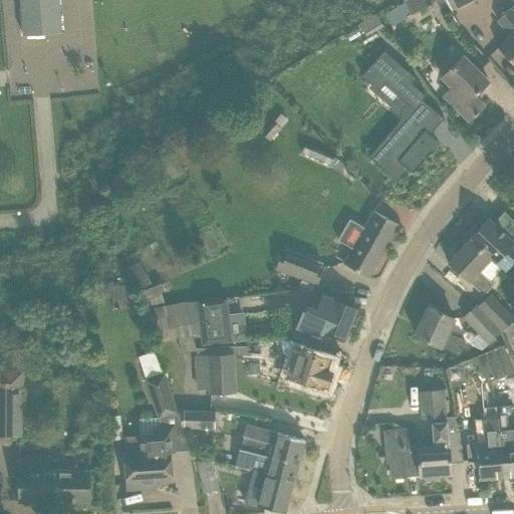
[(58,0),(18,0),(22,35),(61,32),(58,0)]
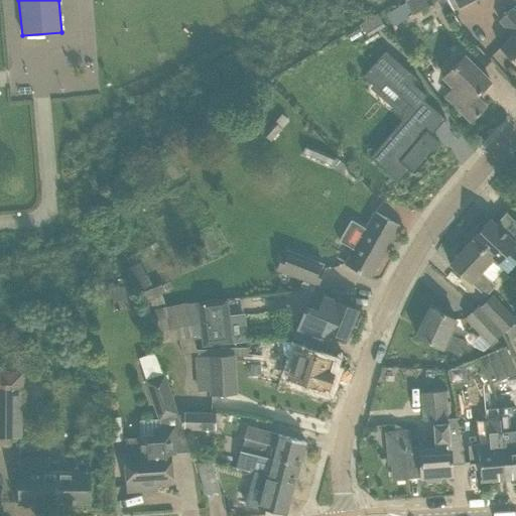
[(442,11),(449,8),(445,0),(405,0),(386,12),(394,26),(437,1),(442,11)]
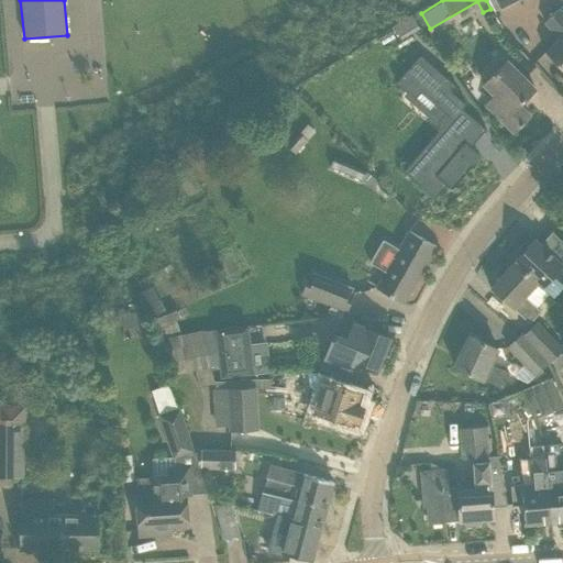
[(562,13),(558,9),(544,22),(560,37),(544,53),(562,70),(562,13)]
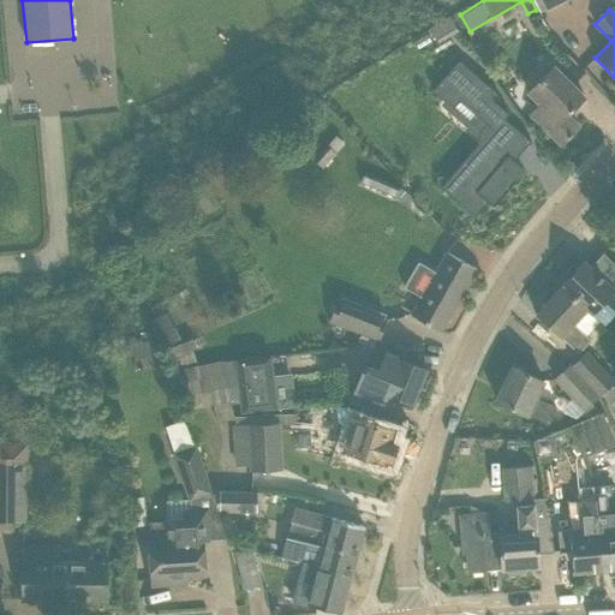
[(466,161),(464,160),(441,187),(475,216),(488,201),(493,207),(524,171),(513,161),(530,141),(505,119),(508,114),(493,100),(497,94),(458,60),(431,90),(452,108),(459,100),(475,113),(472,115),(473,118),(475,117),(485,126),(479,133),(481,144),(466,161)]
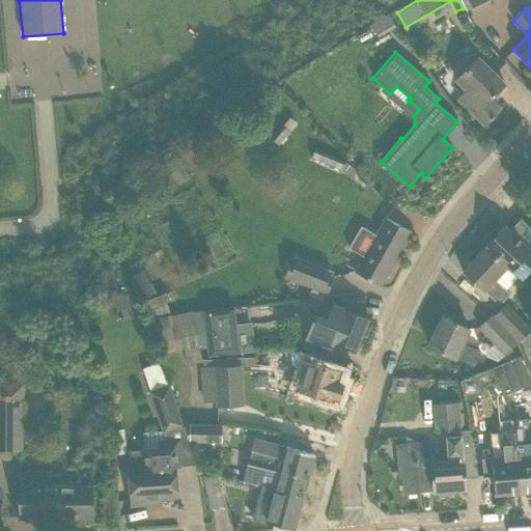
[(504,84),(490,68),(477,56),(454,80),(465,90),(455,100),(474,117),(475,116),(483,126),(499,110),(488,99),(504,84)]
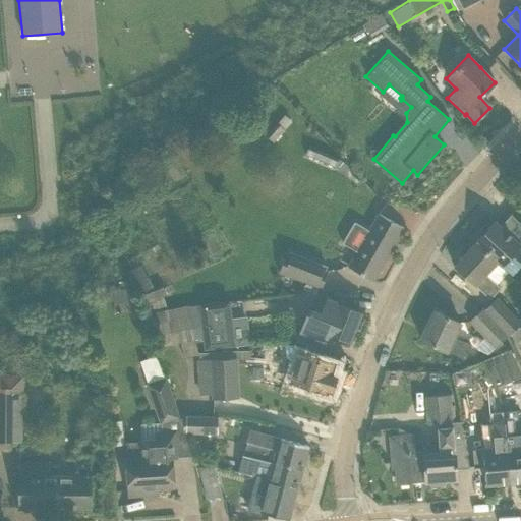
[(368,79),(367,81),(356,72),(351,79),(368,94),(375,85),(368,79)]
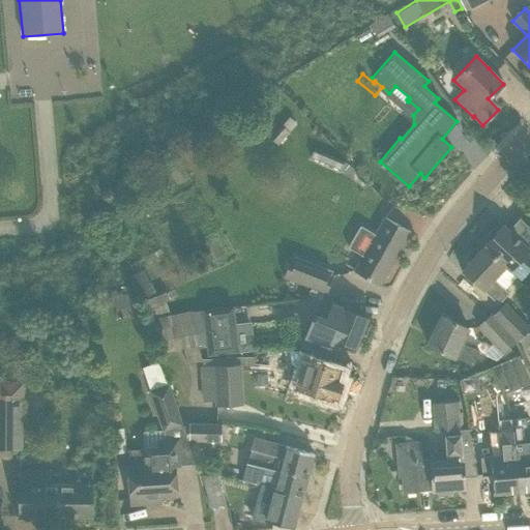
[(268,124),(267,125),(260,121),(256,127),(264,131),(264,133),(280,140),(284,131),(268,124)]
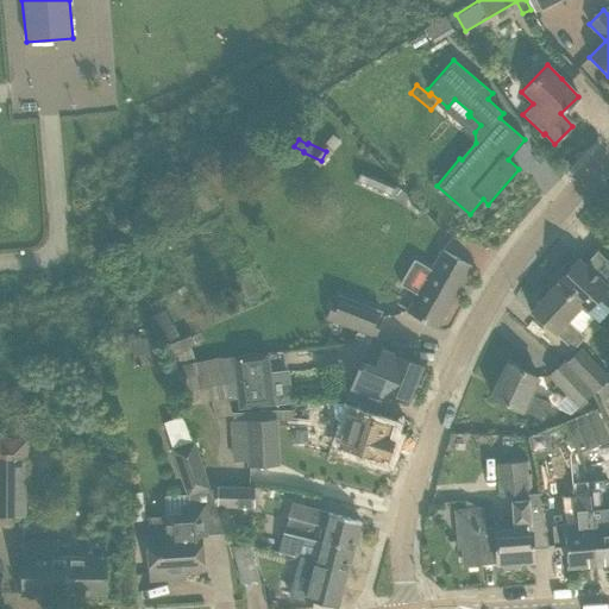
[(391,195),(396,186),(360,170),(356,180),(391,195)]
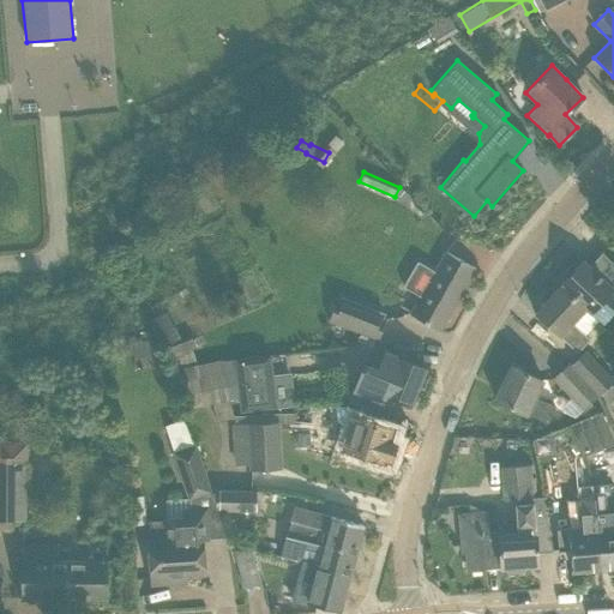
[(475,269),(455,257),(445,251),(433,271),(419,263),(404,287),(419,296),(408,314),(439,331),(475,269)]
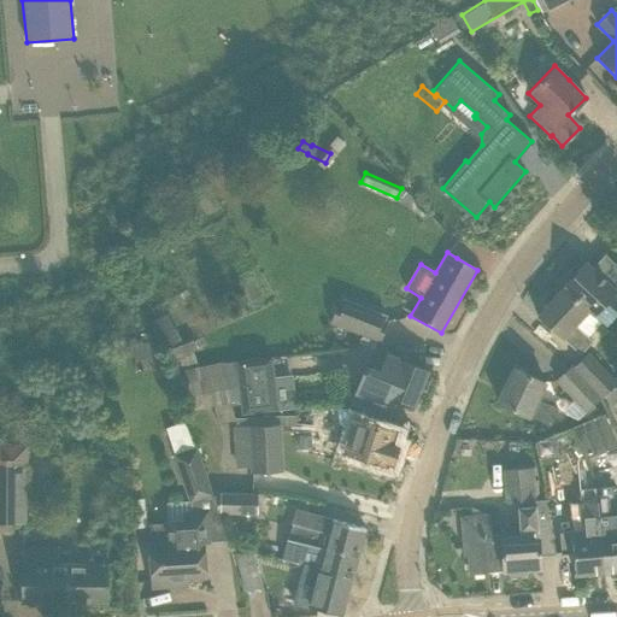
[(616,276),(610,285),(585,262),(562,287),(563,287),(563,288),(588,311),(589,311),(594,316),(606,303),(613,310),(616,305),(616,276)]
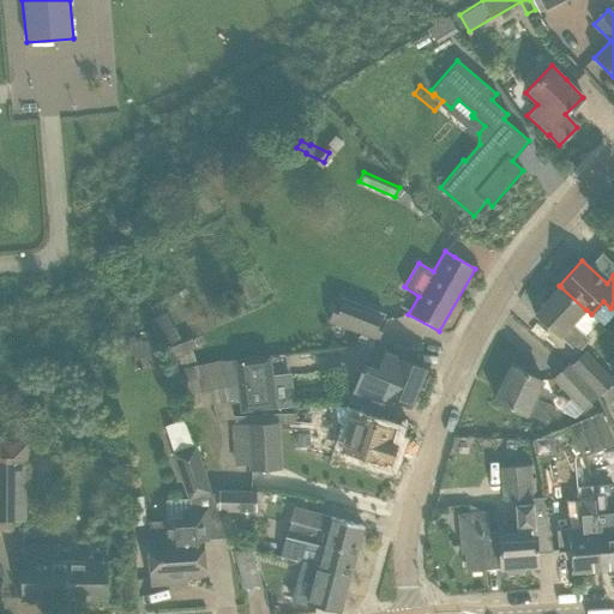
[(573,324),(585,309),(560,287),(534,314),(577,354),(590,338),(573,324)]
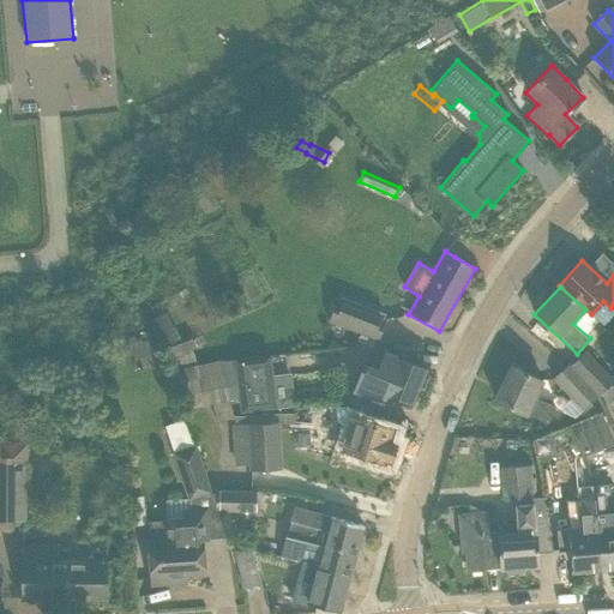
[(381,318),(384,313),(339,296),(330,320),(379,339),(386,320),(381,318)]
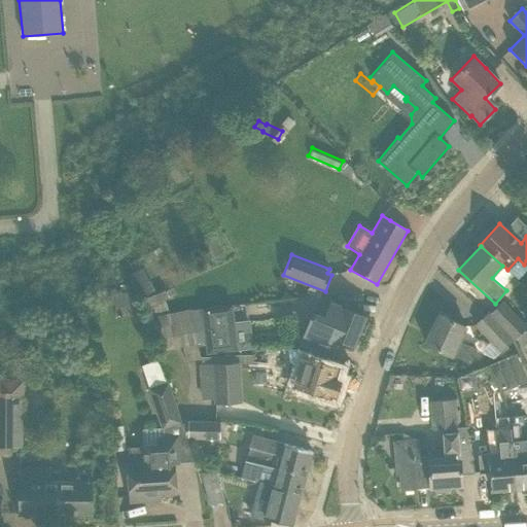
[(138,299),(153,290),(142,268),(127,275),(138,299)]
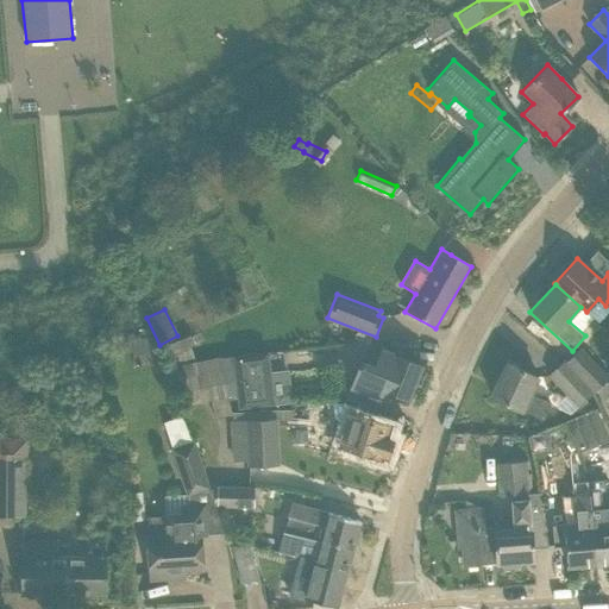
[(184,334),(168,344),(176,360),(194,351),(184,334)]
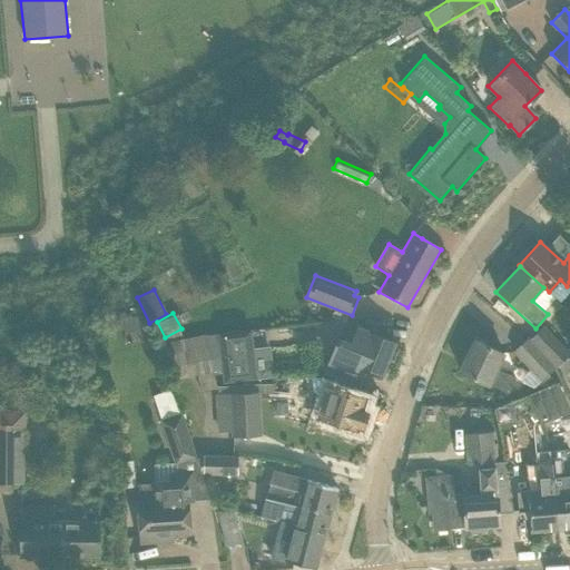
[(139,315),(123,316),(124,332),(140,331),(139,315)]
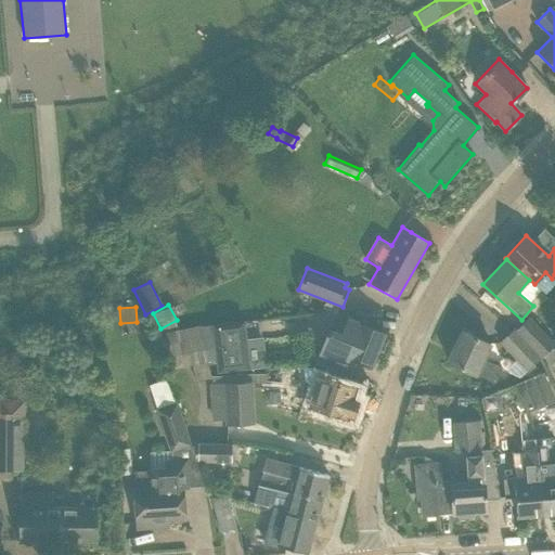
[(553,344),(547,337),(529,315),(514,330),(541,358),(553,347),(552,345),(553,344)]
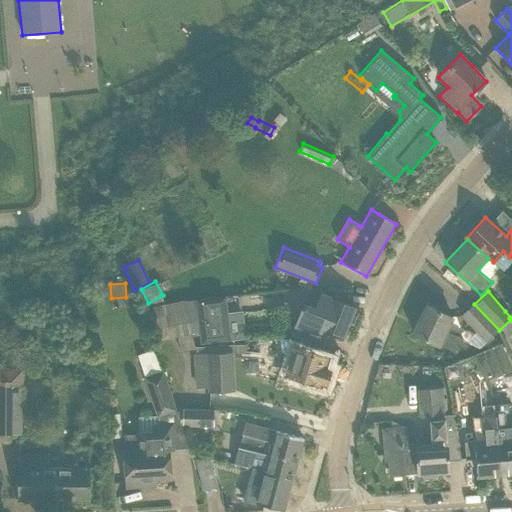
[(343,335),(354,307),(320,294),(316,305),(305,301),(295,325),(319,334),(322,326),(343,335)]
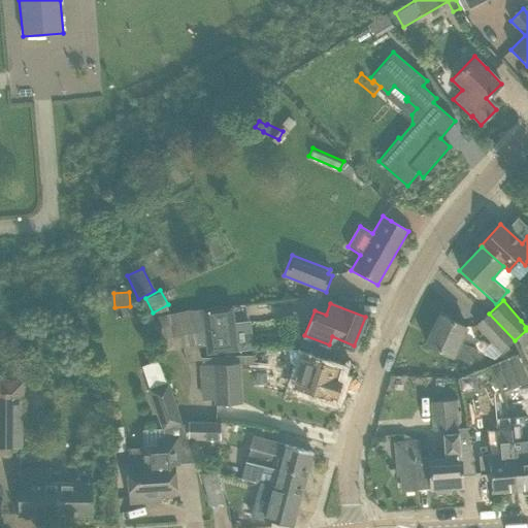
[(234,354),(230,309),(201,314),(206,357),(234,354)]
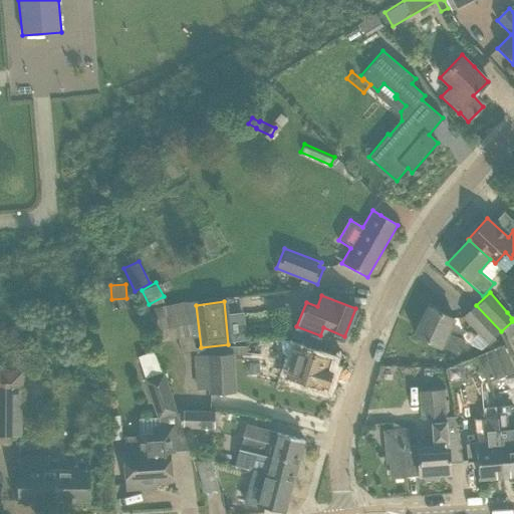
[(454,318),(446,314),(428,305),(415,334),(442,347),(443,345),(459,353),(465,341),(447,333),(454,318)]
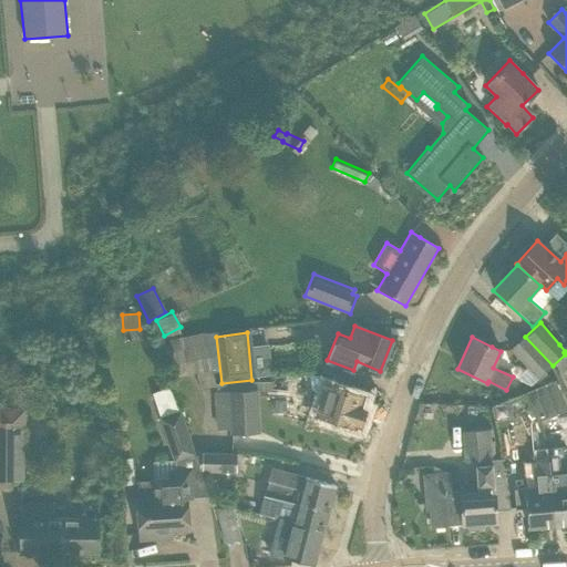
[(537,379),(553,366),(525,337),(511,349),(537,379)]
